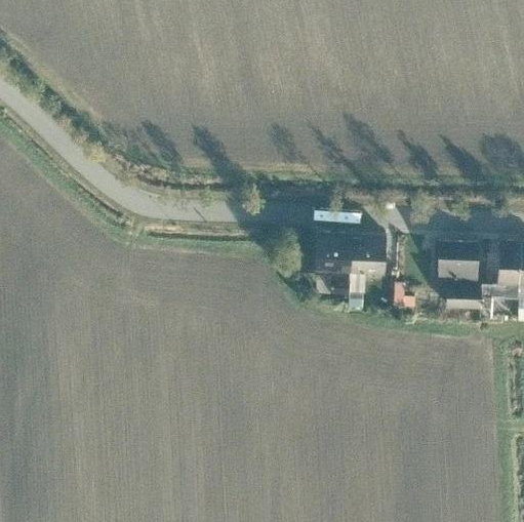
[(320,233),(318,273),(351,274),(353,234),(320,233)]
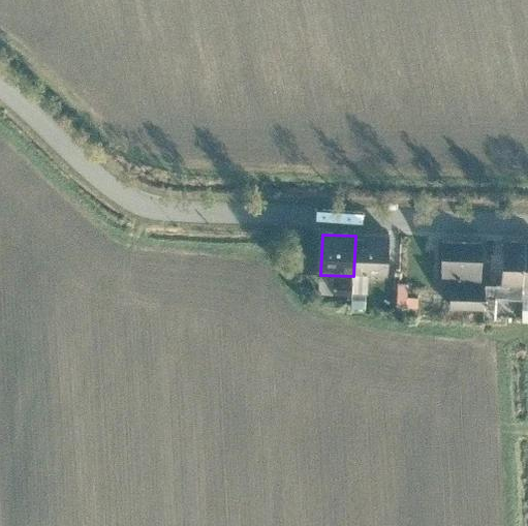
[(355,236),(353,276),(386,278),(389,238),(355,236)]
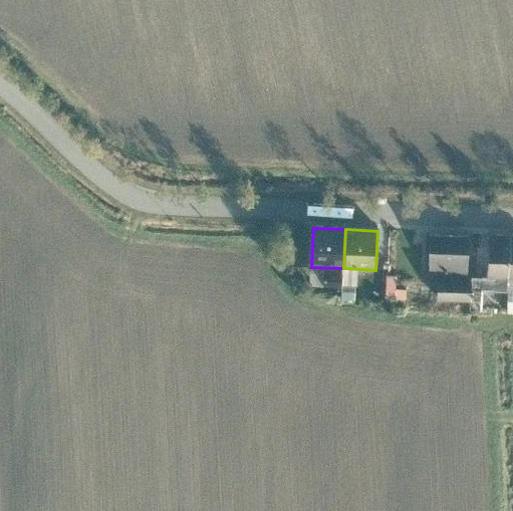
[(512,279),(510,238),(488,240),(490,280),(512,279)]
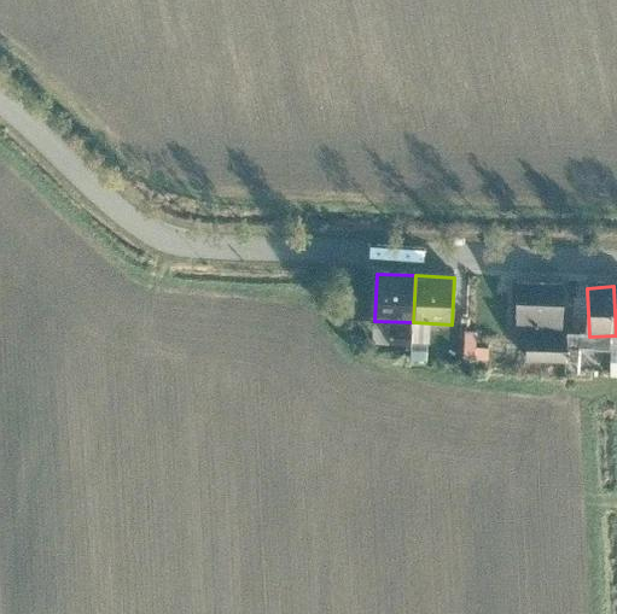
[(570,362),(571,288),(516,287),(514,334),(529,334),(528,361),(570,362)]
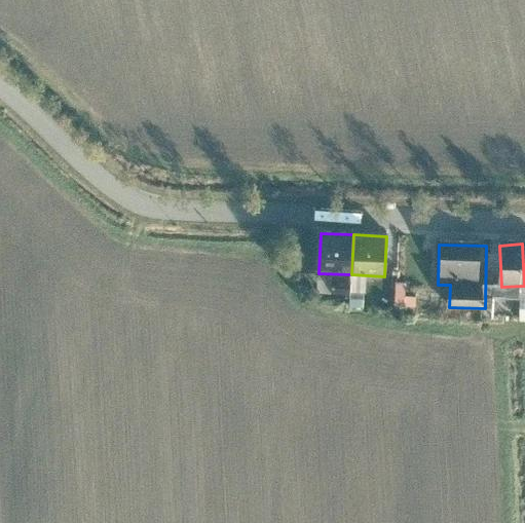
[(409,282),(395,282),(396,305),(410,305),(409,282)]
